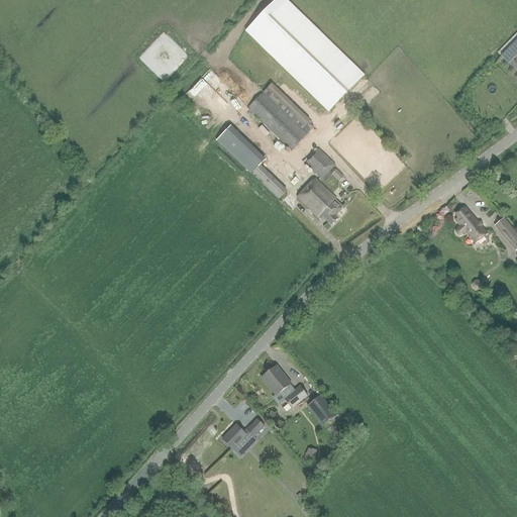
[(516,54),(516,40),(502,57),(508,64),(516,54)]
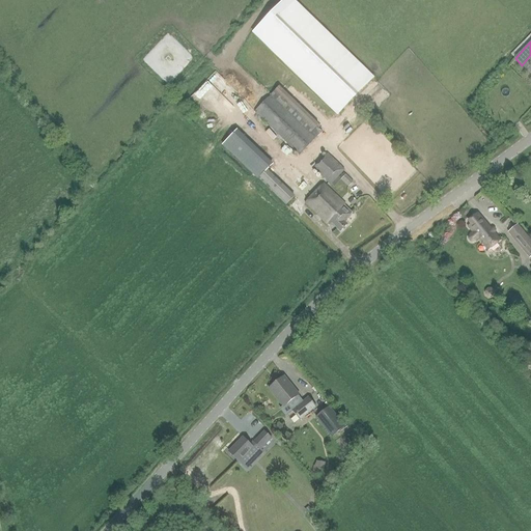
[(322,131),(316,127),(315,126),(310,132),(271,94),(254,112),(299,155),(322,131)]
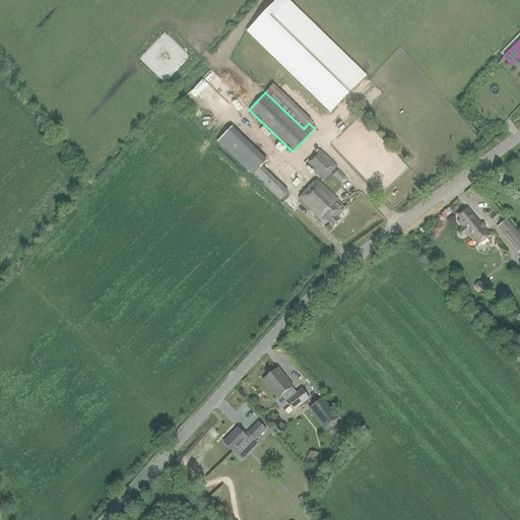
[(236,125),(220,141),(284,200),(294,191),(266,166),(272,159),(236,125)]
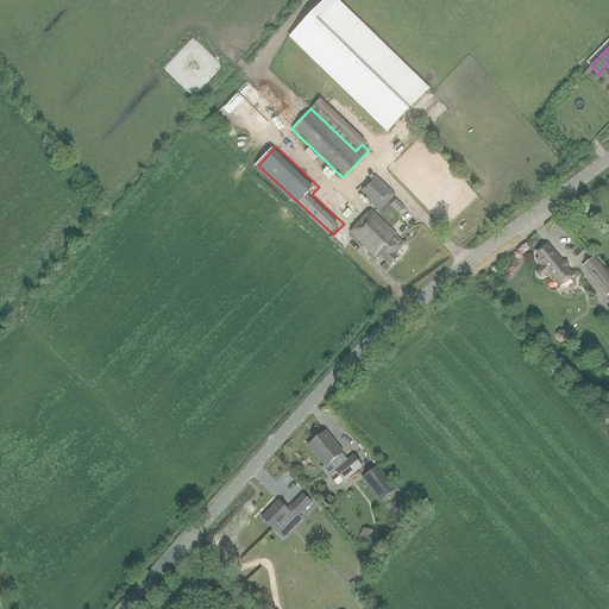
[(378,212),(394,195),(376,176),(359,193),(378,212)]
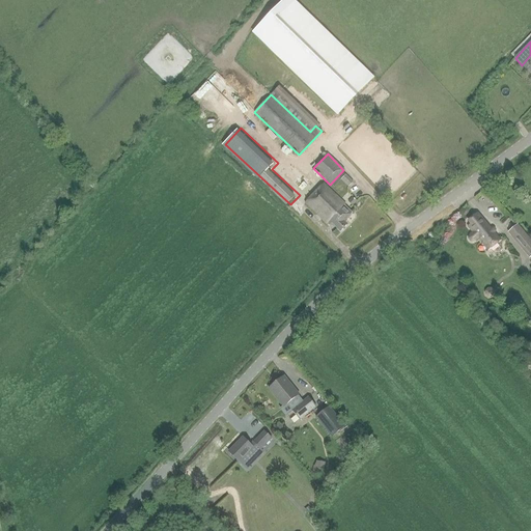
[(340,179),(348,187),(353,183),(345,175),(340,179)]
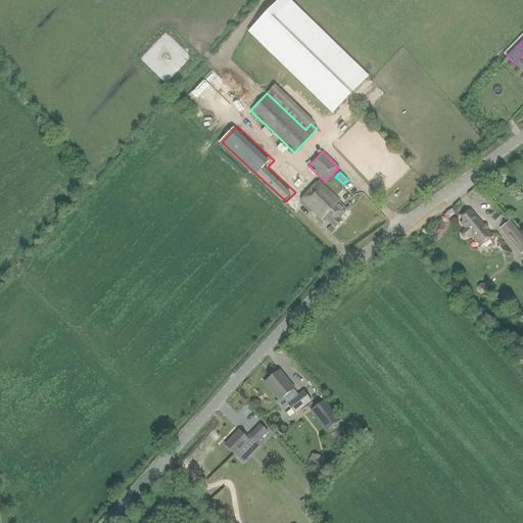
[(318,181),(311,189),(300,199),(323,220),(325,222),(327,220),(335,228),(341,221),(339,219),(346,210),(338,202),(340,201),(336,197),(336,198),(318,181)]
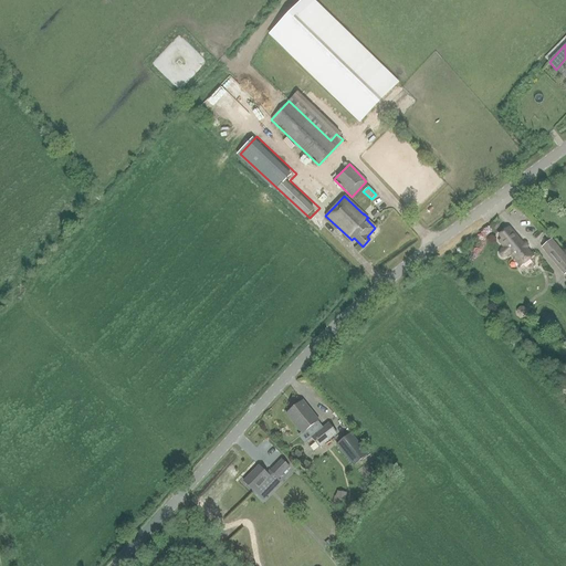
[(380,215),(376,210),(370,216),(375,219),(380,215)]
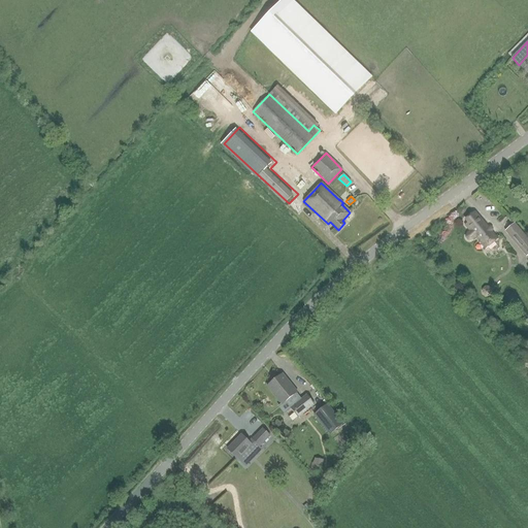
[(466,220),(468,223),(466,226),(470,231),(468,233),(466,237),(468,240),(472,239),(475,237),(486,249),(497,239),(491,232),(492,228),(488,227),(477,216),(475,218),(472,215),(466,220)]
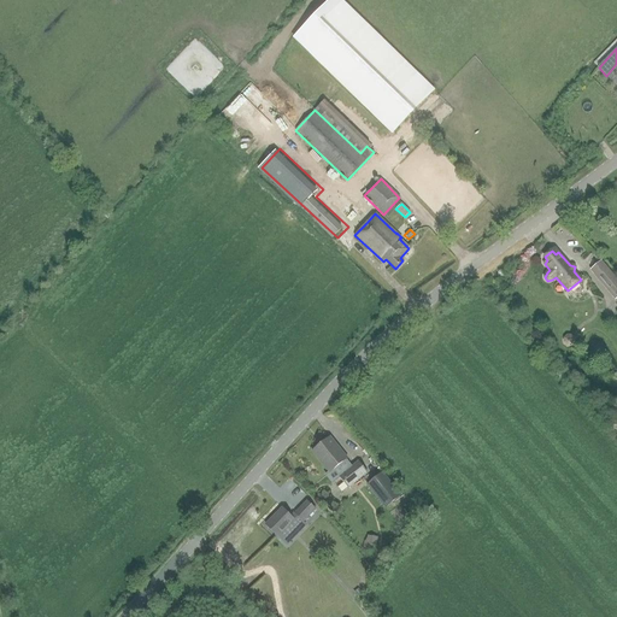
[(616,281),(600,262),(592,269),(616,299),(616,298),(616,281)]
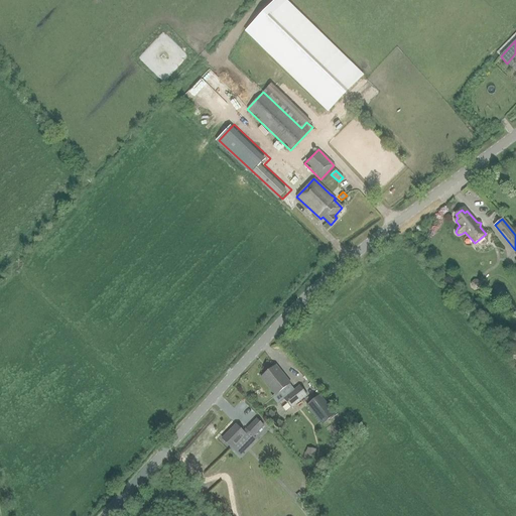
[(481,286),(481,283),(478,280),(474,280),(472,283),(471,286),(474,289),(478,289),(481,286)]
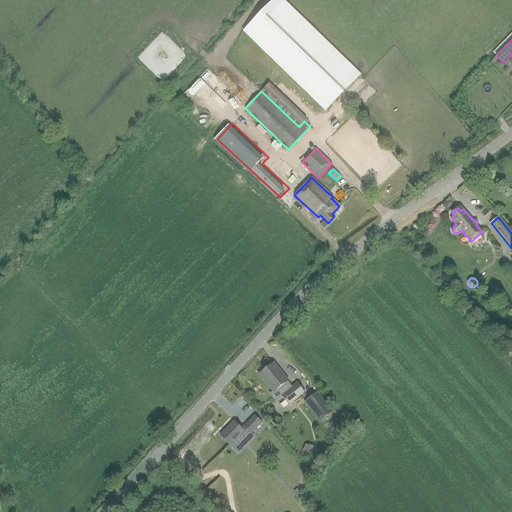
[(268,387),(268,389),(270,390),(271,391),(273,393),(276,390),(289,405),(304,392),(297,383),(289,389),(284,383),(288,380),(273,363),(258,375),(268,387)]
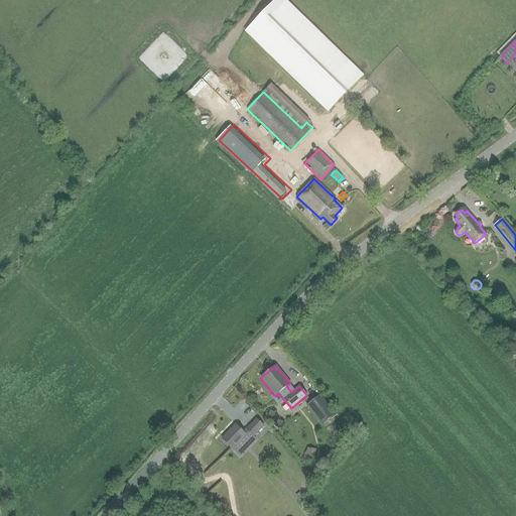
[(307,405),(323,424),(336,413),(319,395),(307,405)]
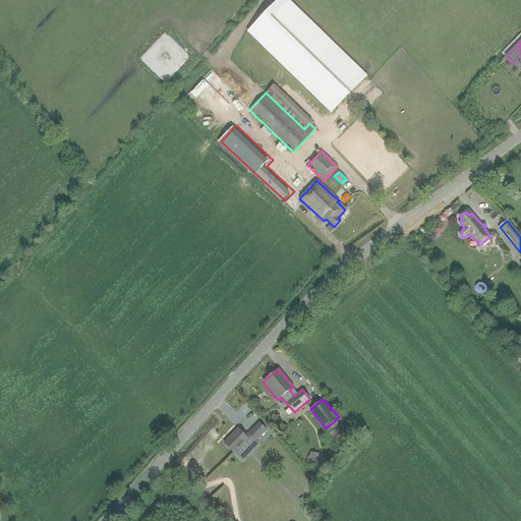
[(267,429),(258,423),(248,433),(256,441),(267,429)]
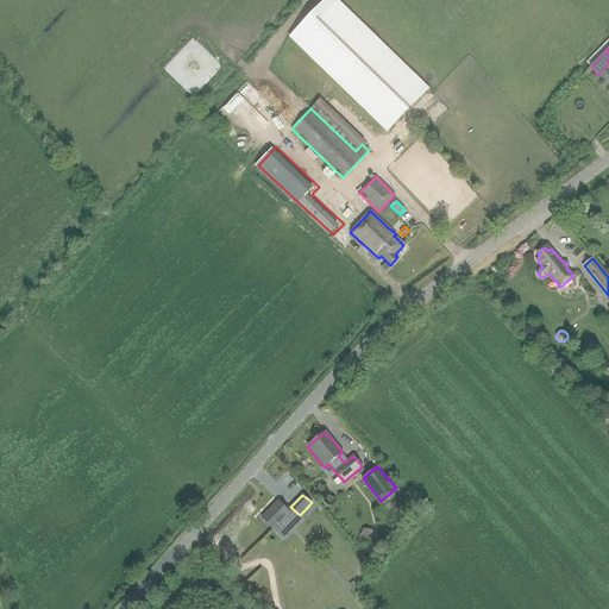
[(290,514),(278,501),(262,518),(275,531),(290,514)]
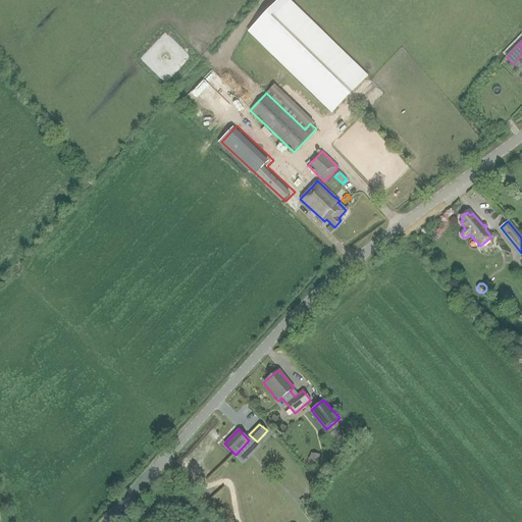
[(317,468),(319,455),(311,454),(308,467),(317,468)]
